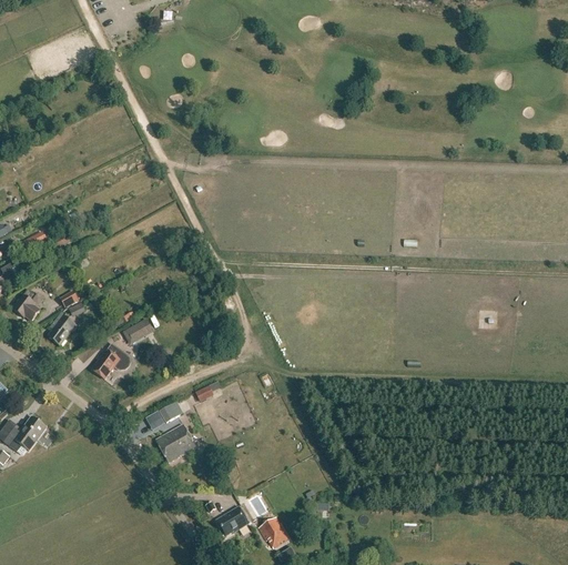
[(9,223),(6,225),(3,221),(0,222),(0,234),(28,221),(23,213),(8,221),(9,223)]
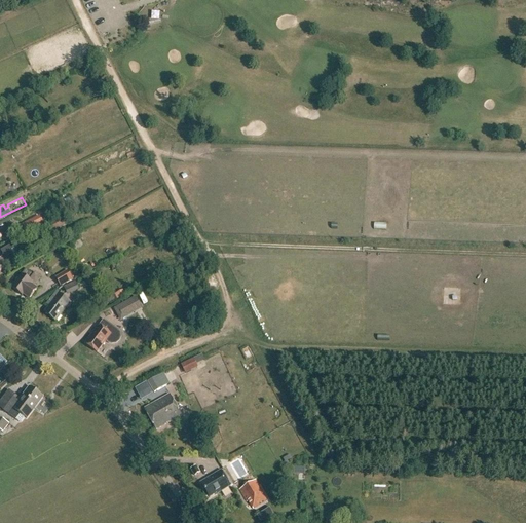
[(40,214),(23,222),(27,230),(44,222),(40,214)]
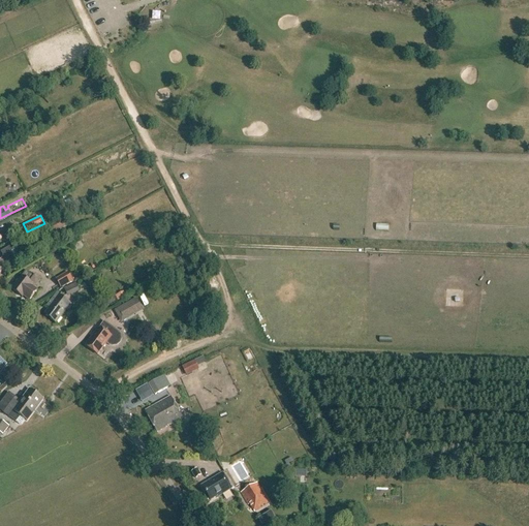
[(63,215),(51,221),(55,229),(67,223),(63,215)]
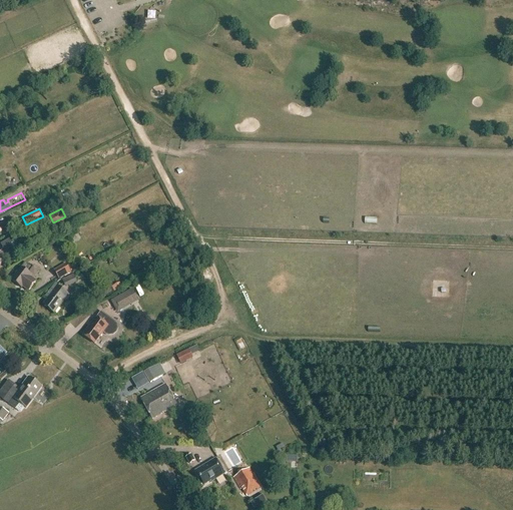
[(0,263),(7,255),(11,258),(18,253),(11,241),(15,239),(12,234),(1,241),(3,245),(0,249),(0,263)]
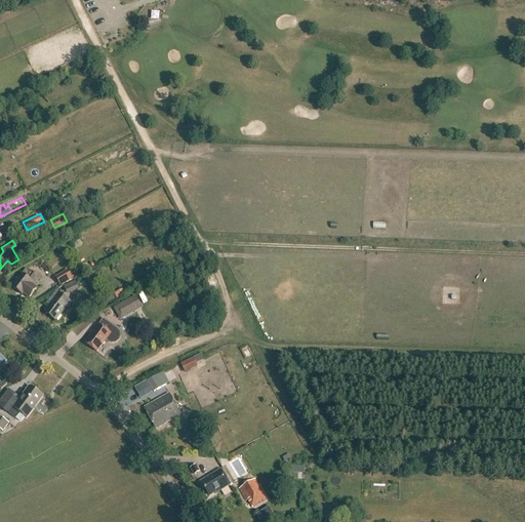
[(80,265),(83,271),(89,268),(85,262),(80,265)]
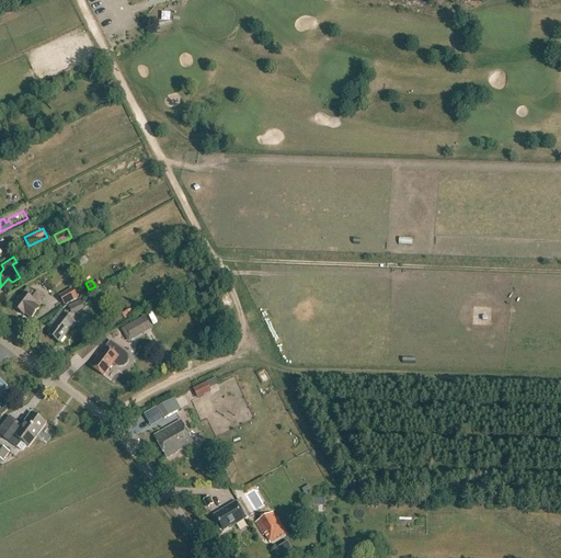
[(12,304),(23,311),(24,310),(31,316),(38,305),(35,302),(43,292),(36,287),(35,289),(26,284),(12,304)]
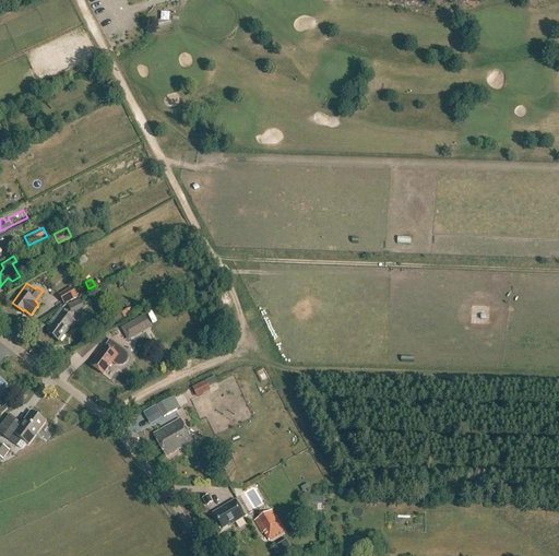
[(60,293),(66,302),(78,294),(72,285),(60,293)]
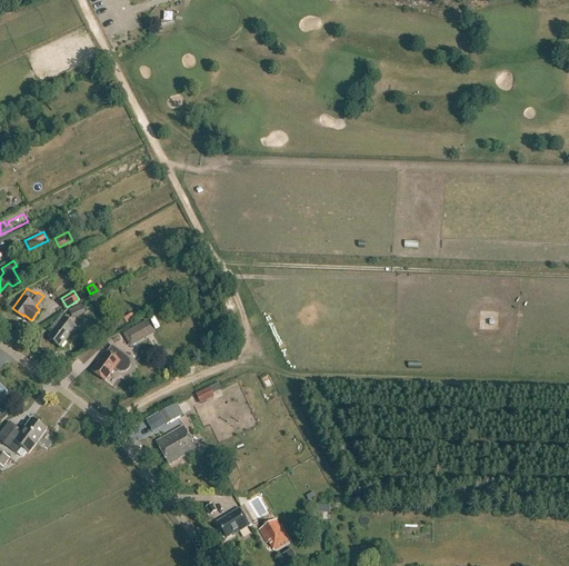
[(68,307),(71,315),(83,309),(80,301),(68,307)]
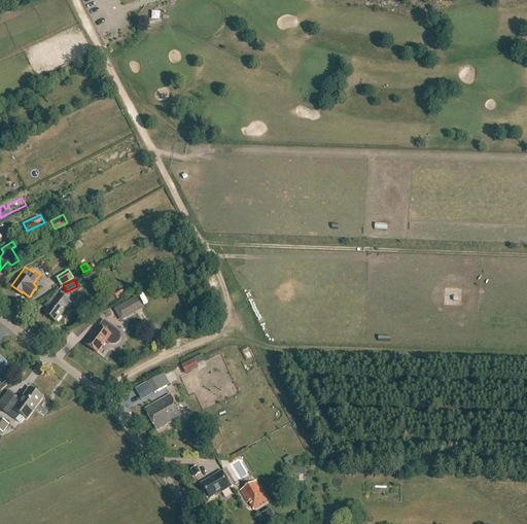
[(68,308),(72,302),(62,294),(63,292),(56,287),(54,290),(44,303),(45,304),(41,309),(56,319),(66,307),(67,307),(68,308)]
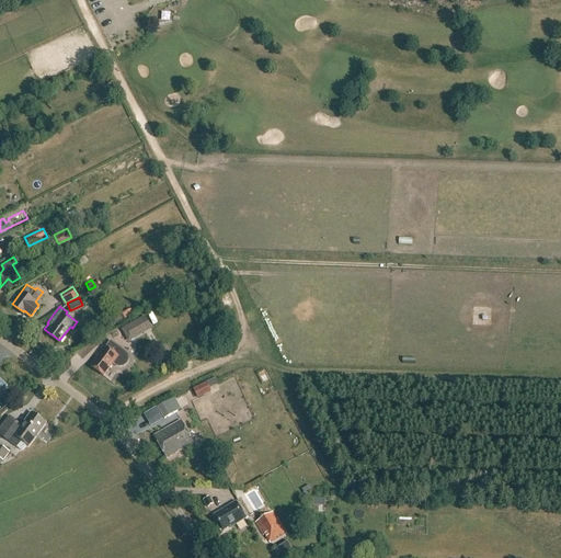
[(137,319),(129,323),(136,336),(144,332),(137,319)]
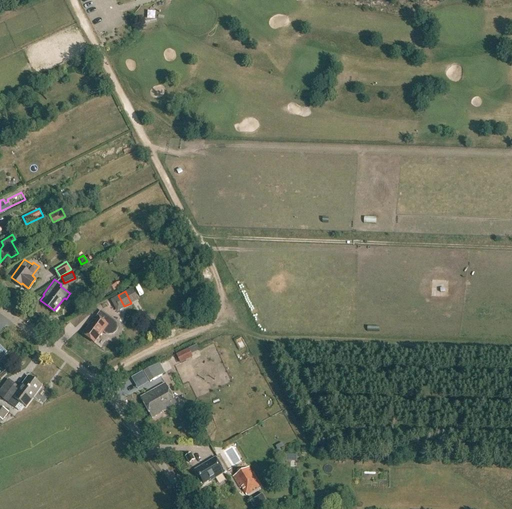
[(81,332),(93,341),(103,329),(105,330),(108,332),(111,331),(114,328),(114,325),(114,321),(112,319),(99,309),(95,314),(94,314),(81,332)]
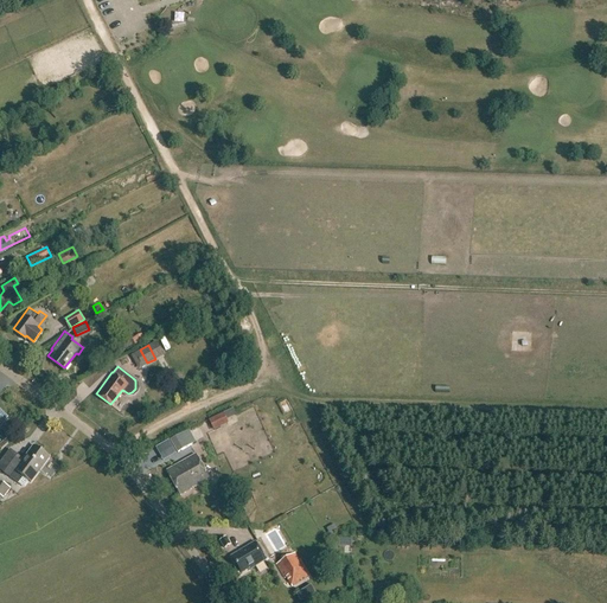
[(213,428),(228,421),(223,411),(208,418),(213,428)]
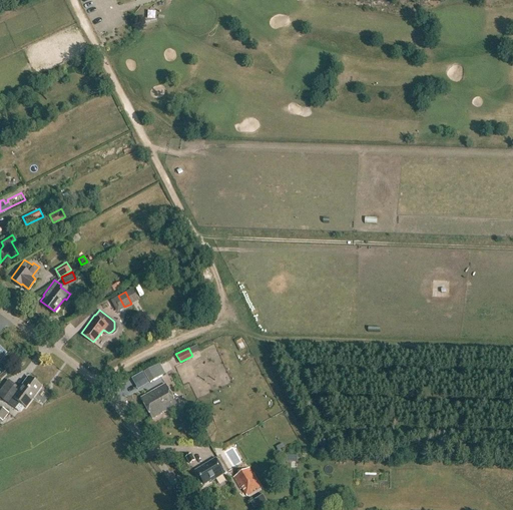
[(156,363),(144,370),(150,380),(162,373),(156,363)]
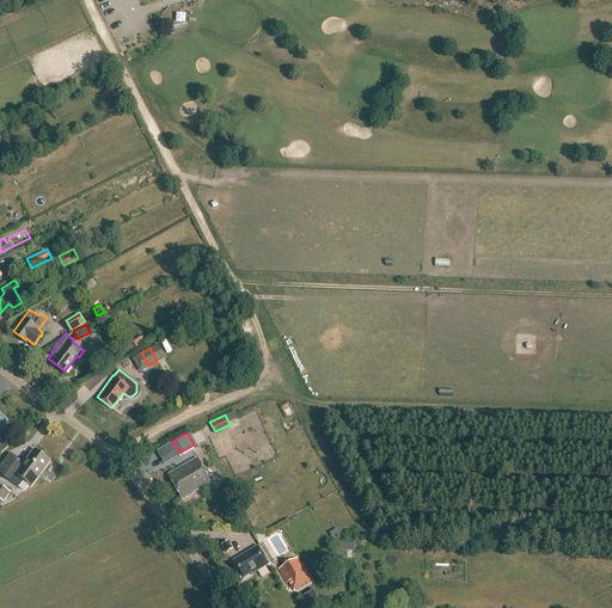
[(31,484),(50,459),(35,447),(24,461),(17,455),(4,474),(19,485),(24,478),(31,484)]
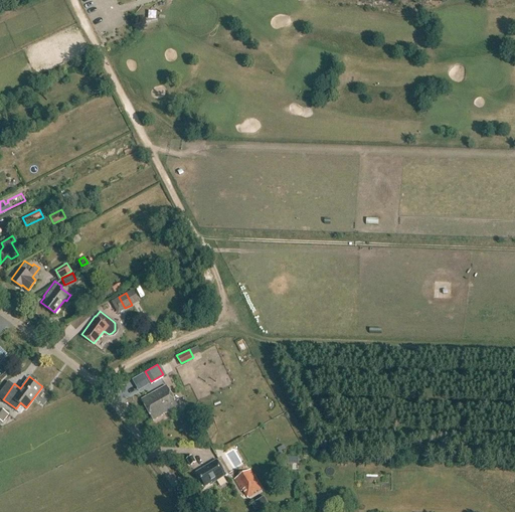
[(166,383),(141,397),(153,418),(178,404),(166,383)]
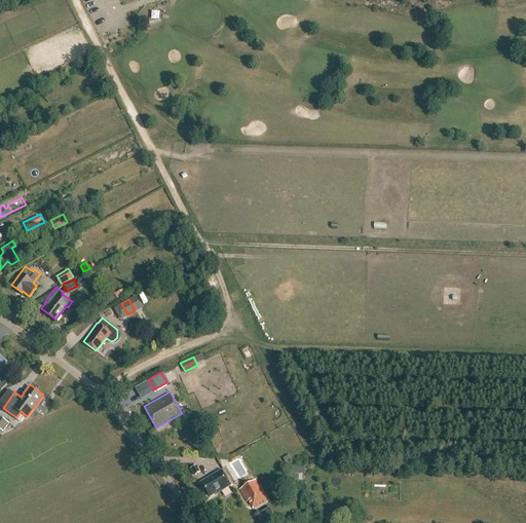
[(1,415),(0,415),(0,427),(3,430),(9,421),(1,415)]
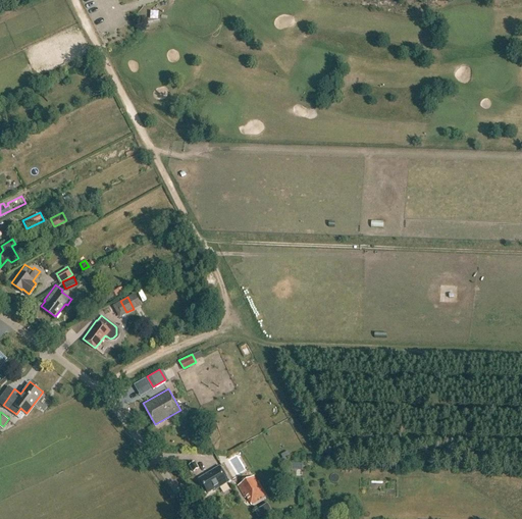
[(194,469),(198,467),(194,460),(190,463),(194,469)]
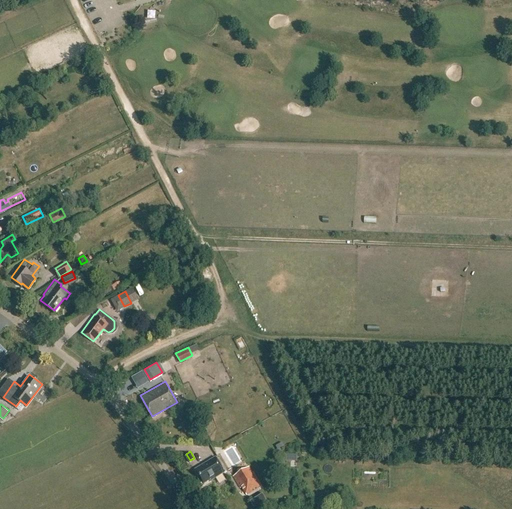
[(215,455),(195,467),(200,475),(198,478),(200,480),(203,480),(204,482),(210,478),(211,478),(224,470),(215,455)]
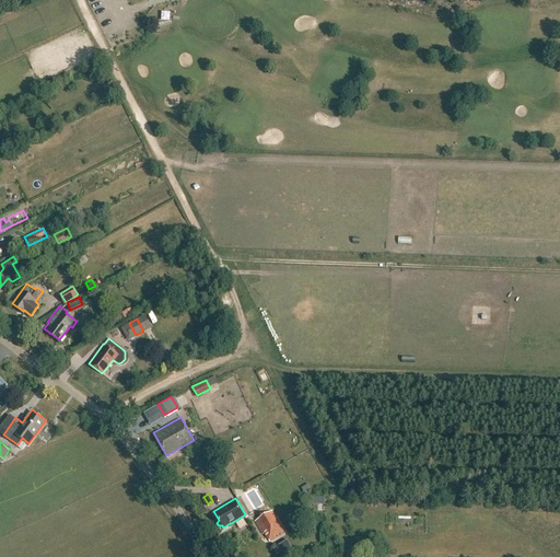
[(264,531),(269,540),(286,530),(272,508),(254,519),(261,531),(264,531)]
